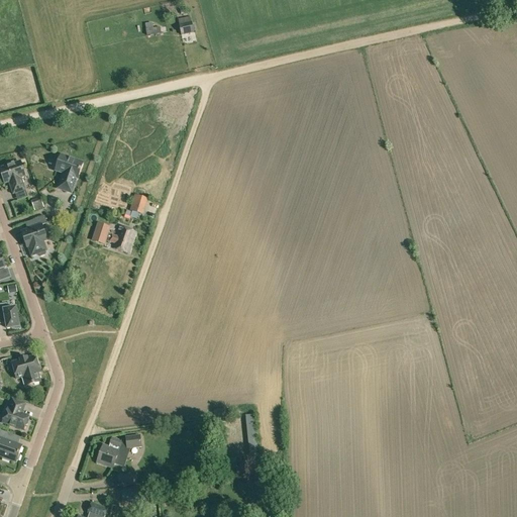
[(179,25),(181,35),(194,32),(192,22),(191,22),(190,16),(181,18),(182,24),(179,25)]
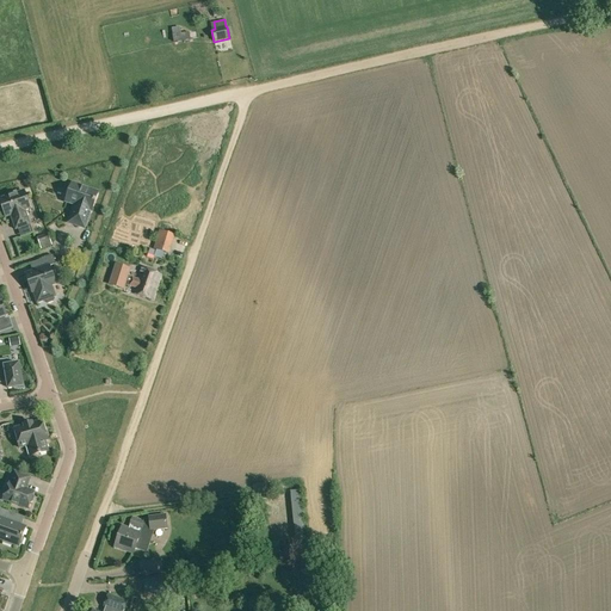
[(172,35),(173,42),(190,39),(189,32),(172,35)]
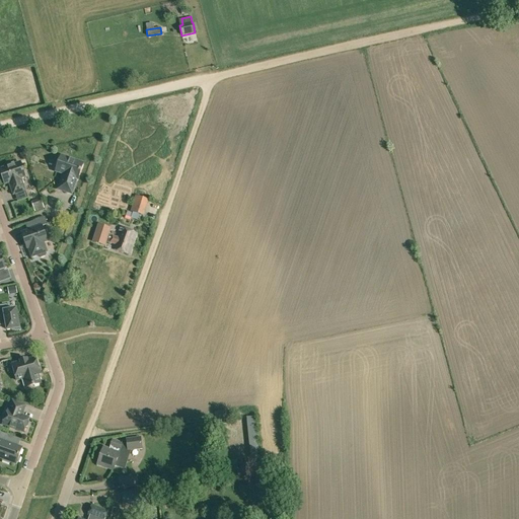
[(58,190),(72,194),(77,179),(78,179),(84,164),(61,156),(59,163),(56,164),(55,168),(56,170),(56,171),(64,174),(58,190)]
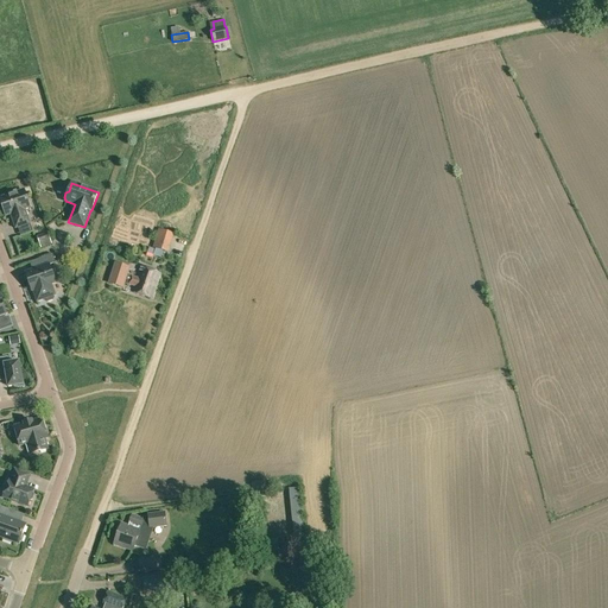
[(11,214),(16,229),(31,223),(25,209),(31,208),(25,190),(18,194),(17,191),(8,194),(10,196),(0,198),(0,200),(6,216),(11,214)]
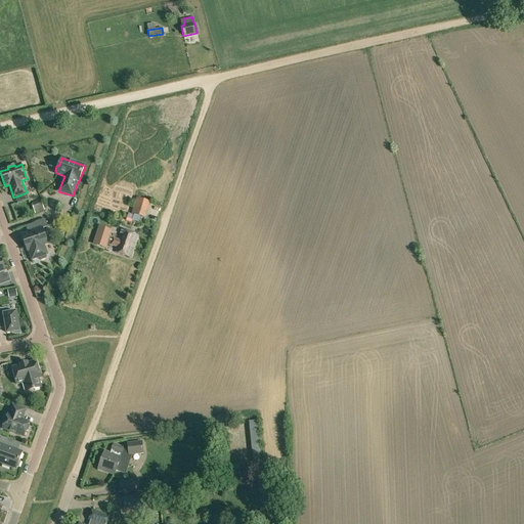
[(131,214),(145,218),(149,202),(136,198),(131,214)]
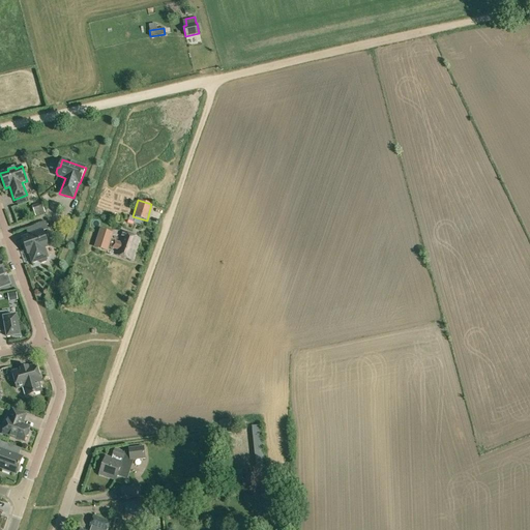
[(32,206),(36,216),(46,213),(41,203),(32,206)]
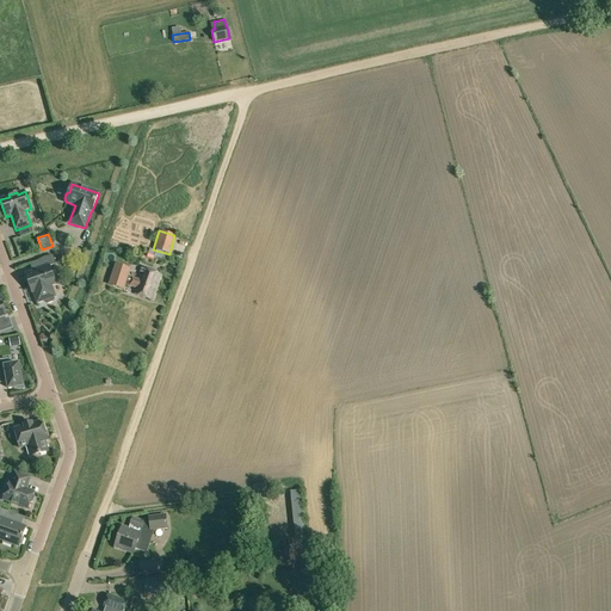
[(178,245),(187,247),(190,239),(180,236),(178,245)]
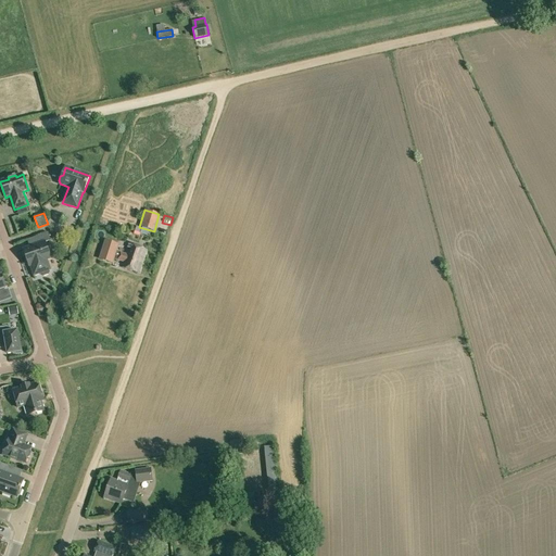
[(45,277),(49,275),(50,273),(50,270),(51,270),(47,261),(51,258),(46,242),(51,241),(49,232),(32,239),(35,245),(23,250),(29,267),(30,266),(34,276),(41,274),(41,276),(45,277)]
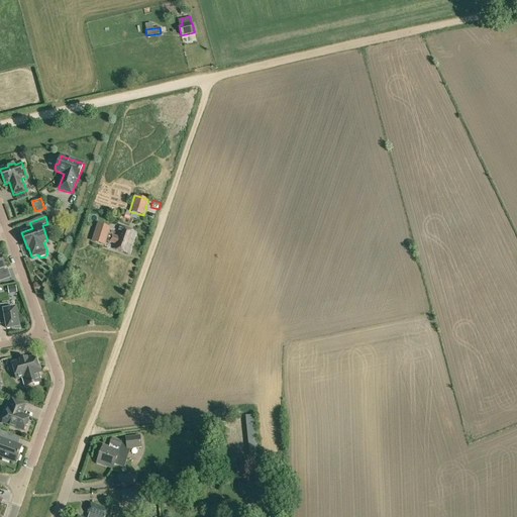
[(128,253),(136,233),(120,227),(117,235),(108,233),(110,227),(99,223),(93,240),(104,244),(106,240),(115,243),(113,248),(128,253)]
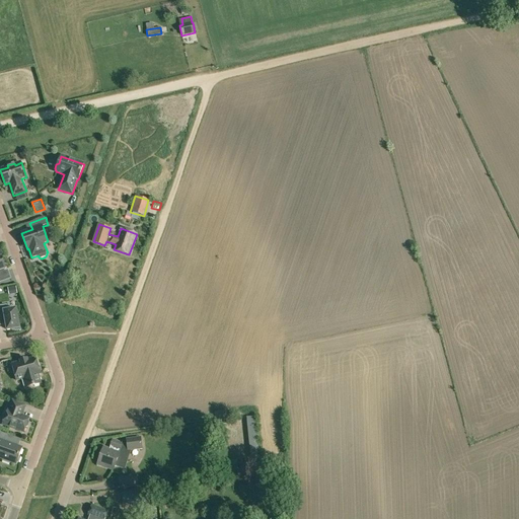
[(12,329),(12,330),(14,330),(16,330),(19,330),(21,330),(20,325),(19,325),(16,309),(9,310),(6,305),(0,306),(0,321),(6,321),(7,330),(12,329)]
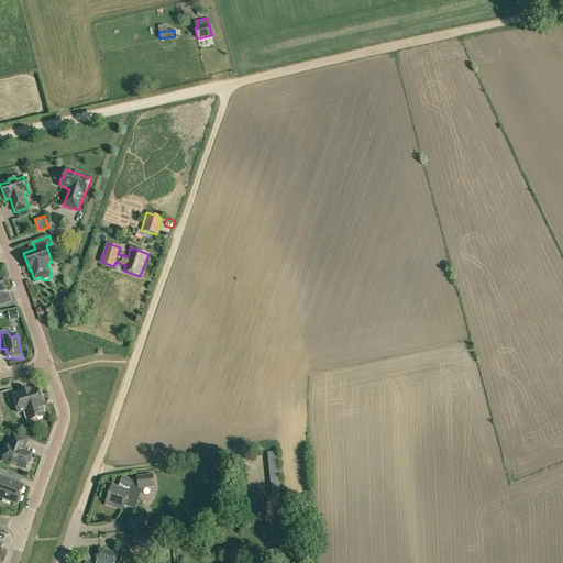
[(28,410),(31,420),(44,417),(42,406),(44,406),(44,405),(45,403),(44,398),(42,397),(40,388),(30,390),(30,389),(22,392),(22,393),(13,396),(18,414),(28,410)]
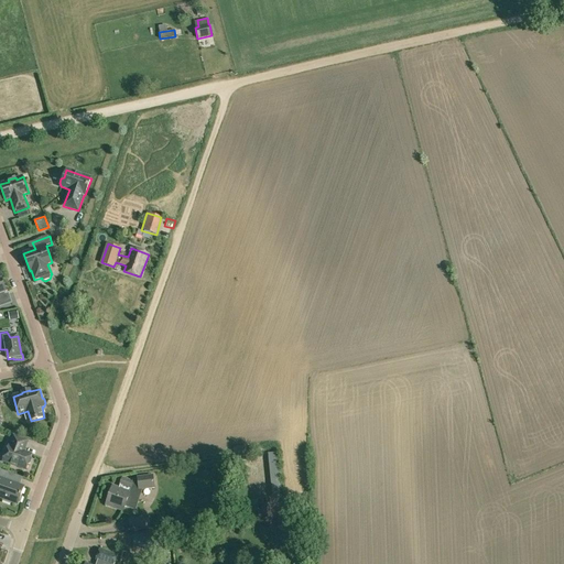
[(3,462),(26,469),(31,455),(24,452),(28,441),(13,435),(10,447),(7,446),(4,454),(6,454),(3,462)]
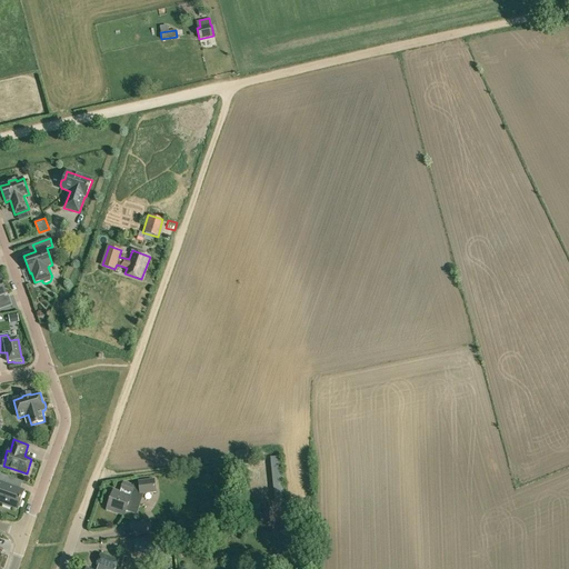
[(270,462),(276,518),(289,517),(282,461),(281,457),(269,458),(270,462)]
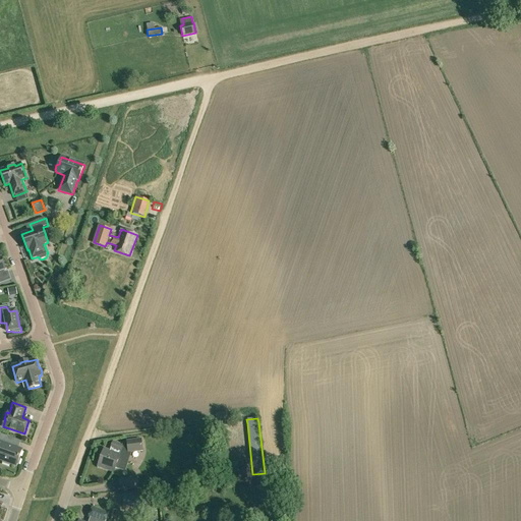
[(0,460),(16,466),(22,450),(10,445),(12,439),(0,433),(0,460)]
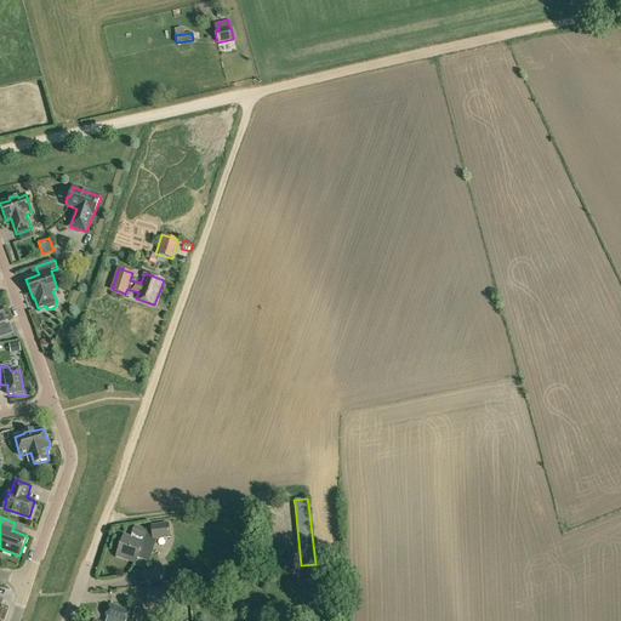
[(131,537),(124,535),(117,556),(136,563),(137,558),(149,562),(153,551),(149,550),(153,540),(171,537),(169,523),(151,525),(151,528),(146,529),(146,530),(135,527),(132,533),(131,537)]
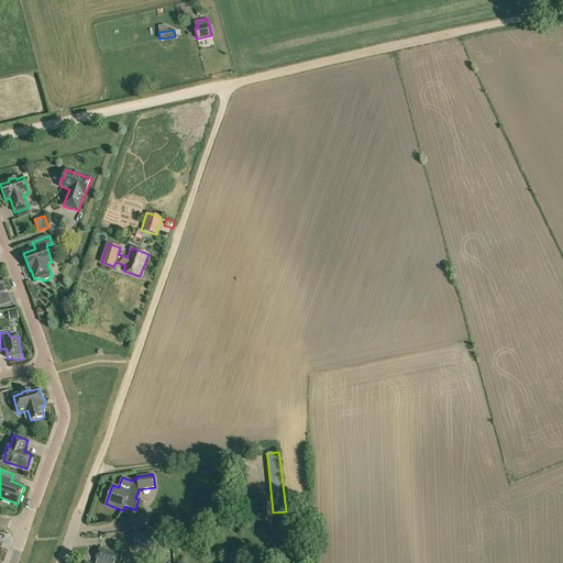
[(129,517),(130,530),(150,528),(148,516),(129,517)]
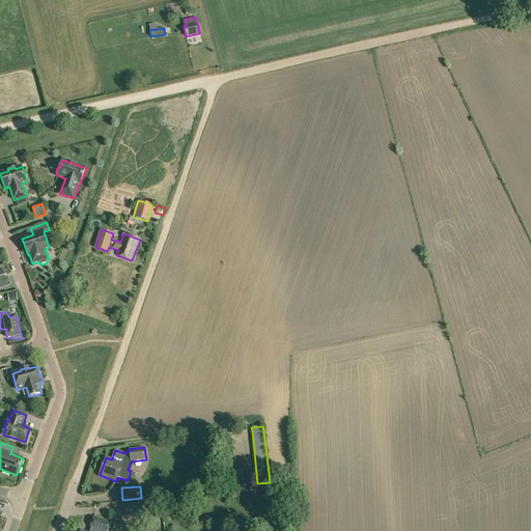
[(124,504),(126,516),(146,514),(145,503),(144,500),(135,500),(135,504),(124,504)]
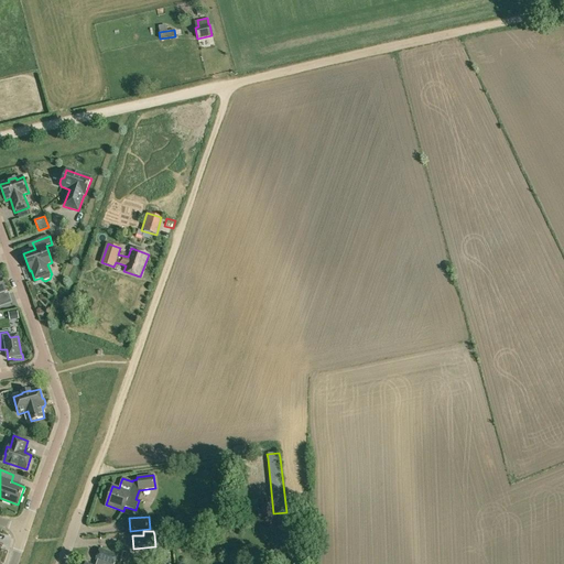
[(84,563),(114,563),(117,555),(99,549),(96,560),(98,561),(96,563),(87,563),(85,563),(84,563)]
